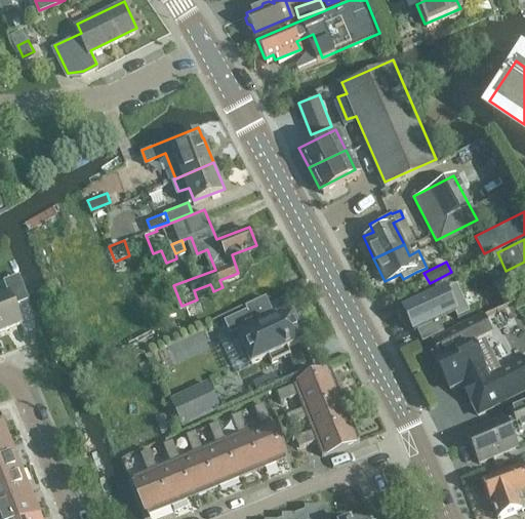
[(29,296),(18,271),(3,276),(7,287),(0,289),(0,325),(19,318),(13,302),(29,296)]
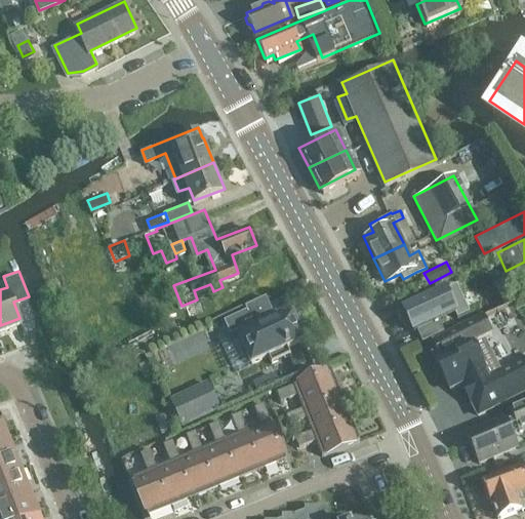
[(457,282),(404,307),(414,329),(440,317),(455,311),(457,315),(471,309),(457,282)]
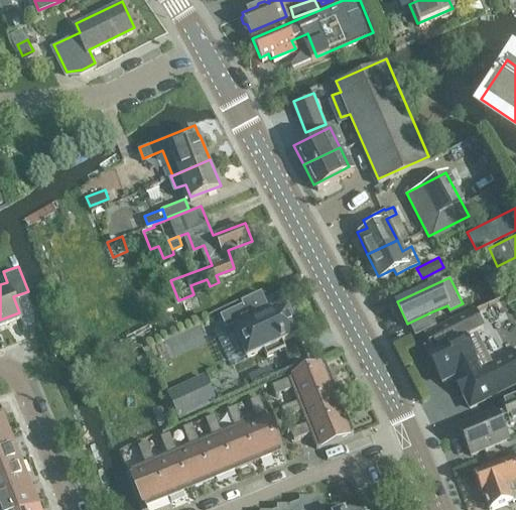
[(244,300),(221,311),(226,324),(236,320),(240,328),(236,330),(247,354),(264,346),(267,353),(285,345),(282,338),(298,330),(297,327),(299,324),(296,316),(292,315),(287,305),(273,312),(268,303),(250,311),(244,300)]
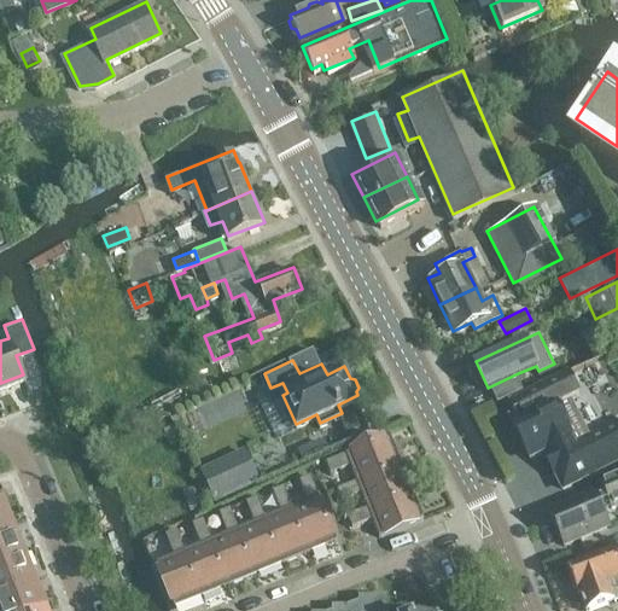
[(518,412),(509,417),(530,455),(542,449),(560,484),(617,455),(617,419),(587,435),(577,414),(569,397),(579,391),(567,368),(511,396),(518,412)]
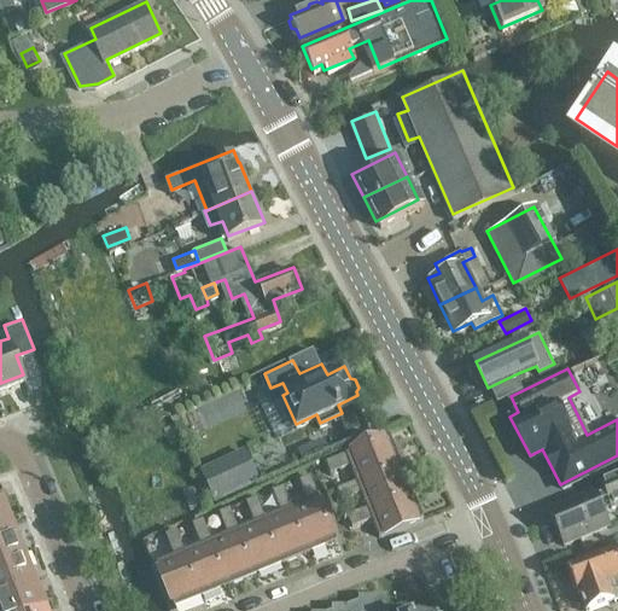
[(208,374),(132,409),(140,424),(215,391),(208,374)]
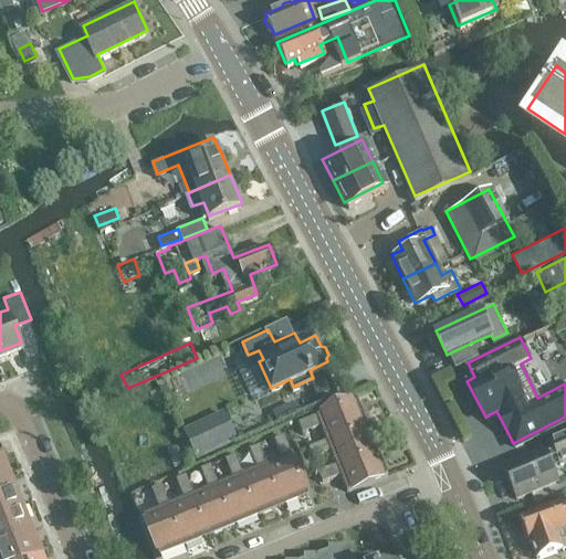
[(473,343),(450,354),(456,364),(479,354),(473,343)]
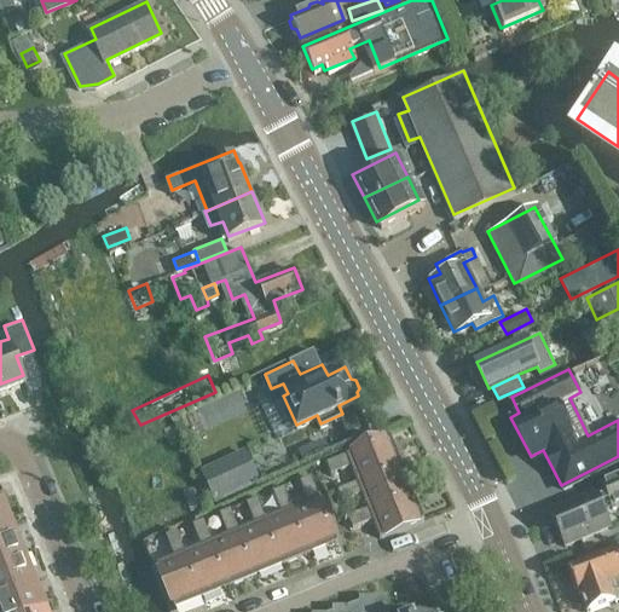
[(209,416),(232,410),(227,393),(204,399),(209,416)]
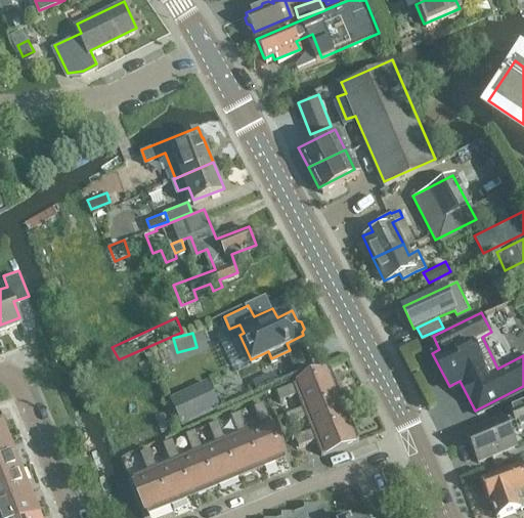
[(147,357),(138,361),(143,374),(153,370),(147,357)]
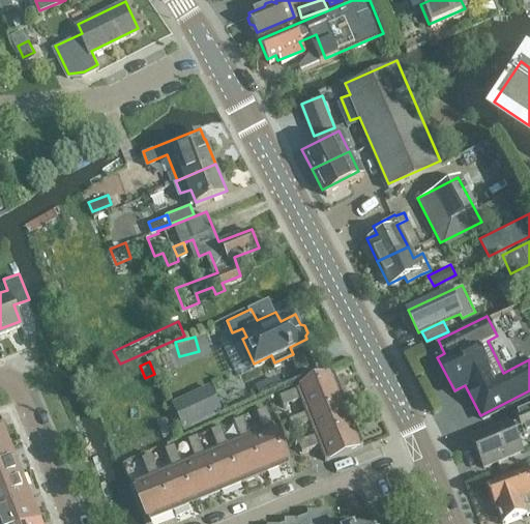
[(305,410),(344,395),(334,371),(295,386),(296,386),(278,394),(283,403),(299,396),(305,409),(305,410)]
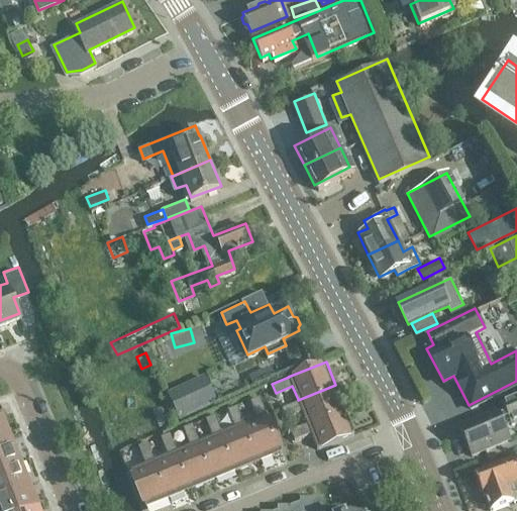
[(269,365),(248,373),(253,384),(273,375),(269,365)]
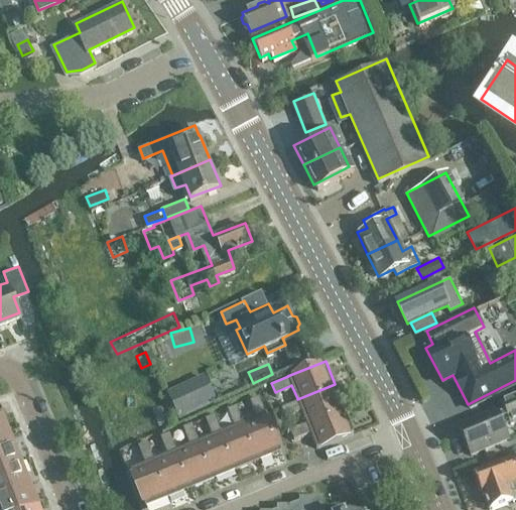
[(204,372),(167,389),(178,413),(215,396),(204,372)]
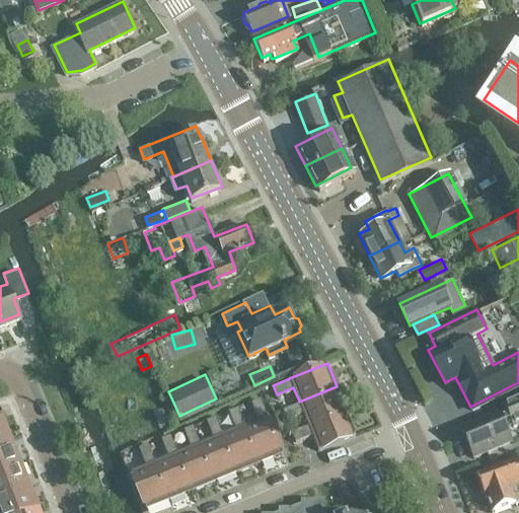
[(308,424),(346,409),(337,386),(299,401),(299,400),(282,408),(286,417),(302,411),(308,424)]
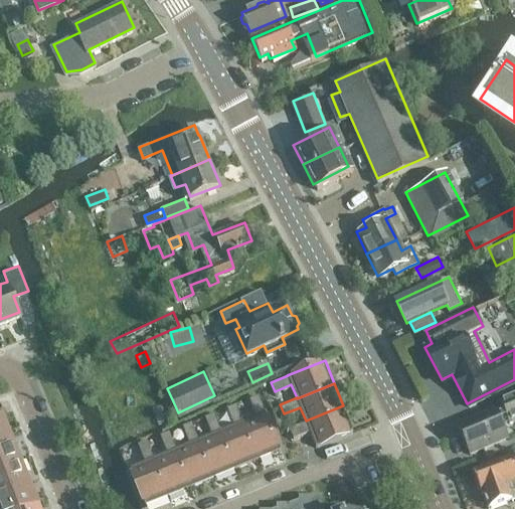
[(458,423),(470,451),(507,435),(501,420),(508,417),(509,419),(514,416),(514,392),(500,399),(502,404),(495,407),(495,406),(458,423)]
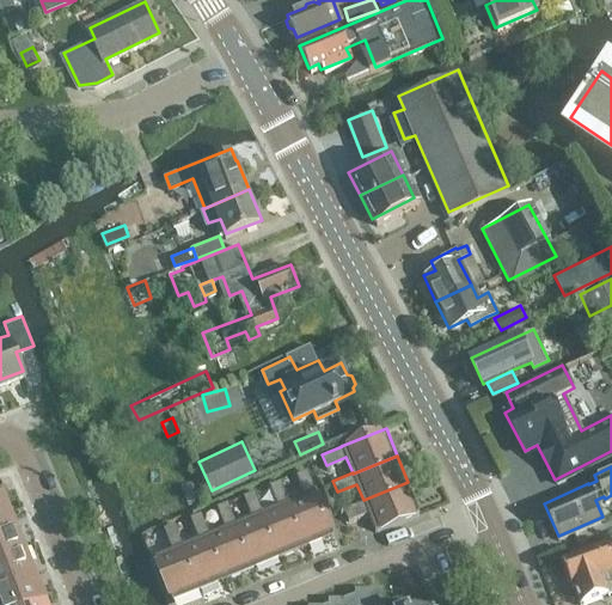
[(287,499),(306,543),(334,531),(314,487),(307,468),(295,472),(304,492),(288,497),(287,499)]
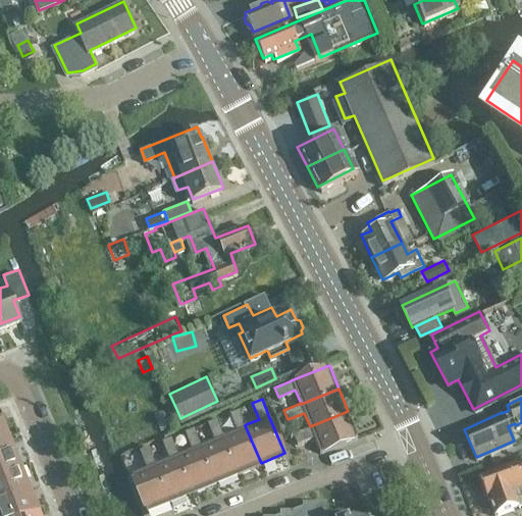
[(222,434),(238,472),(261,463),(245,425),(246,424),(239,408),(229,412),(237,428),(223,433),(222,434)]
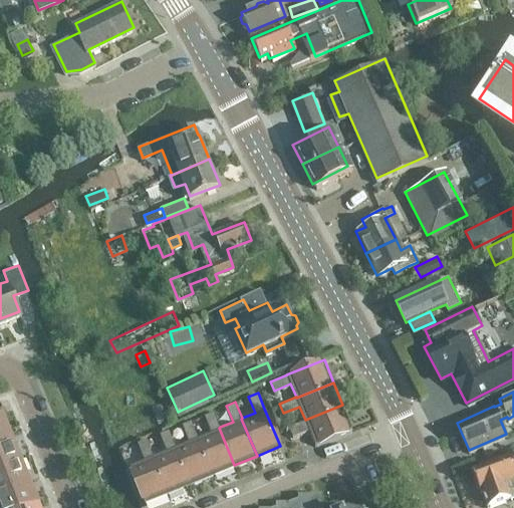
[(314,443),(351,428),(342,405),(305,420),(288,426),(292,436),(308,429),(314,443)]
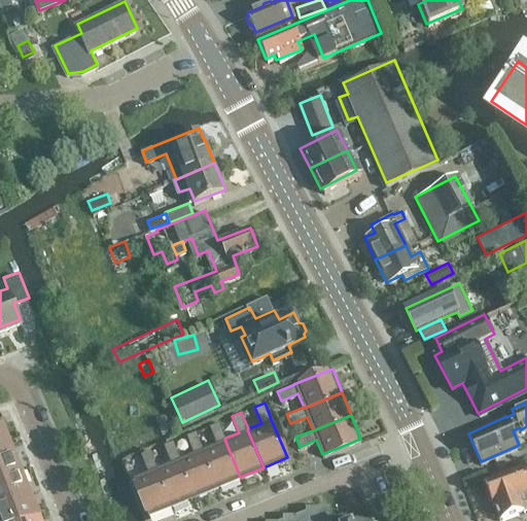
[(202,448),(217,486),(240,477),(224,439),(225,438),(218,421),(209,425),(215,442),(202,448)]
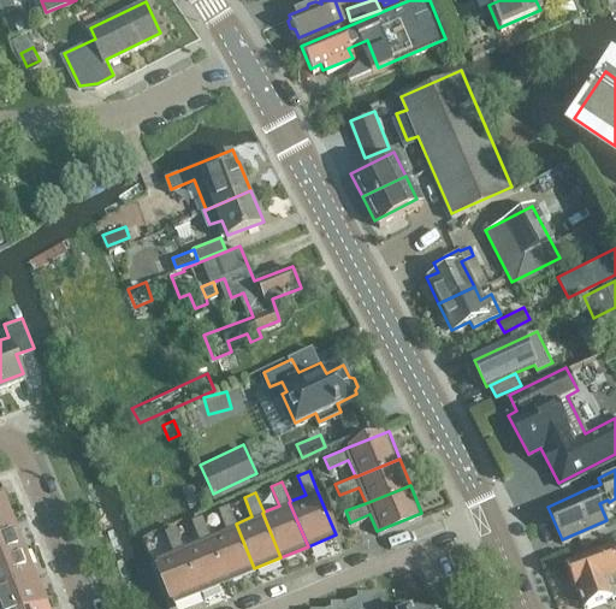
[(209,534),(227,579),(254,568),(236,524),(229,503),(217,508),(225,527),(209,534)]
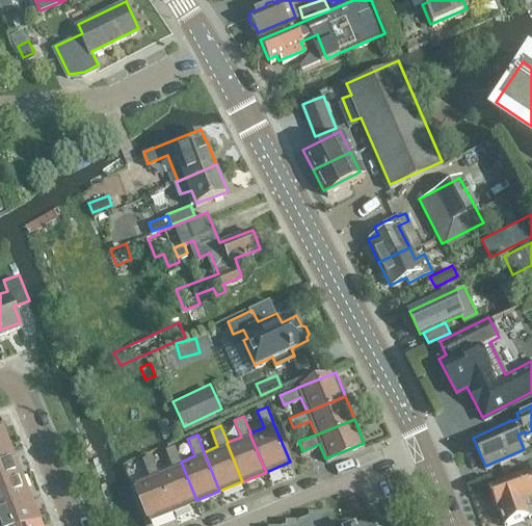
[(174,509),(196,500),(181,462),(174,444),(164,448),(171,465),(158,471),(157,471),(174,509)]
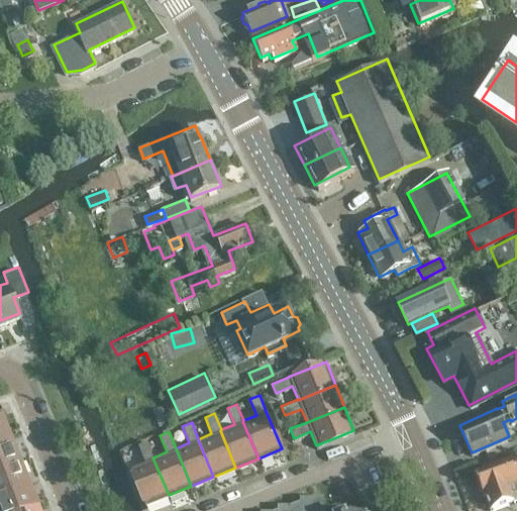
[(7,435),(0,437),(0,464),(20,455),(14,441),(10,442),(7,435)]
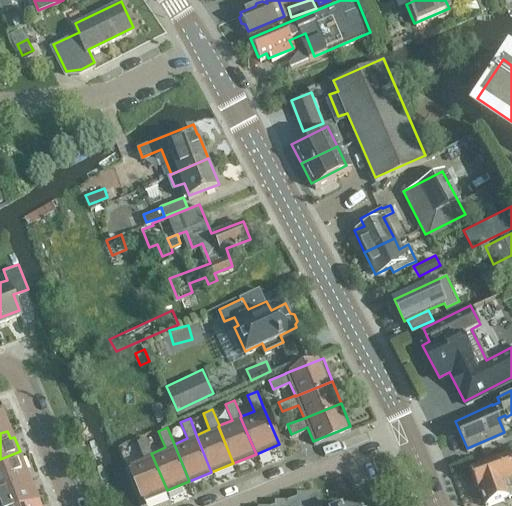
[(151,453),(152,453),(145,436),(136,440),(143,456),(128,462),(143,500),(167,490),(151,453)]
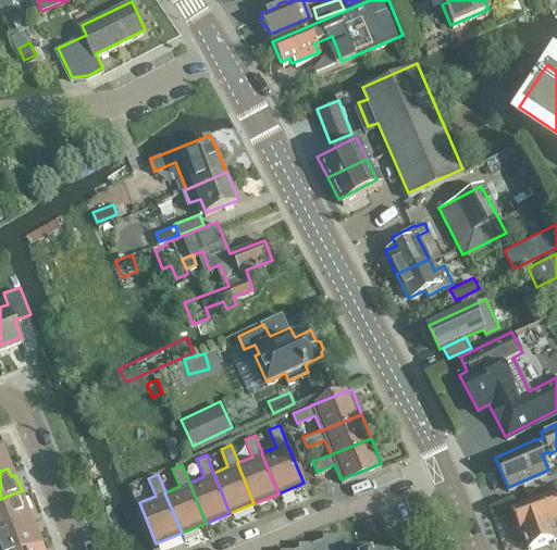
[(556,533),(556,487),(554,488),(555,490),(509,508),(518,530),(520,530),(525,547),(552,538),(552,535),(556,533)]
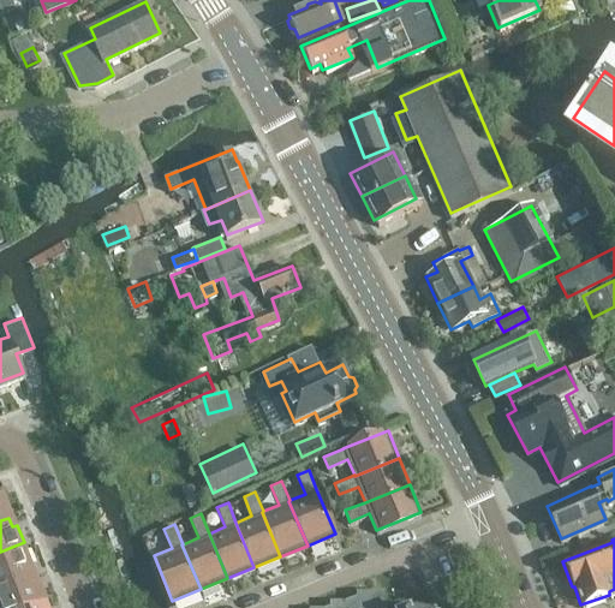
[(24,542),(0,552),(0,583),(30,572),(27,562),(31,560),(24,542)]
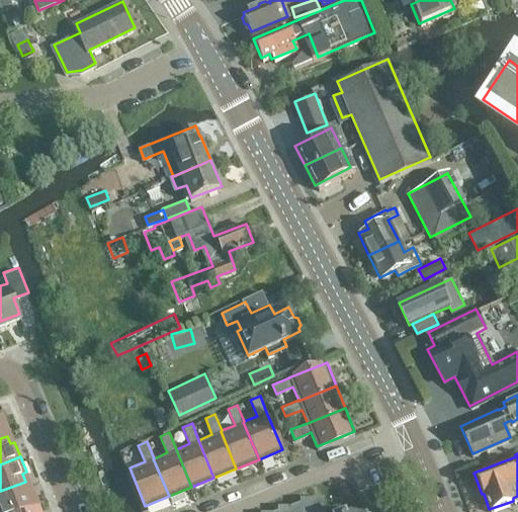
[(25,482),(0,491),(0,511),(13,511),(38,503),(32,487),(28,489),(25,482)]
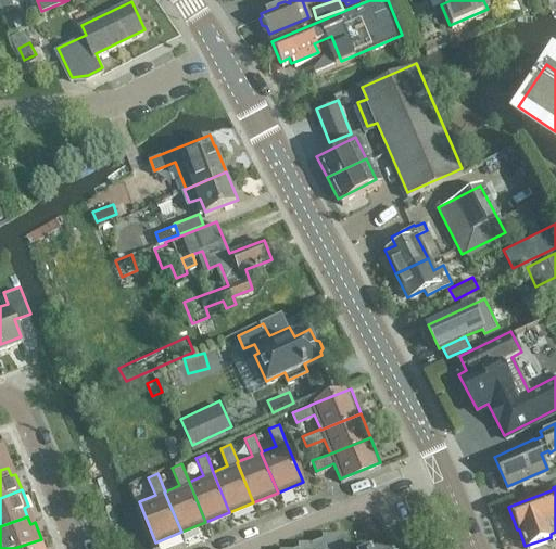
[(391,548),(389,548),(349,548),(350,532),(346,532),(323,533),(323,537),(312,540),(299,541),(299,546),(294,548),(280,548),(391,548)]
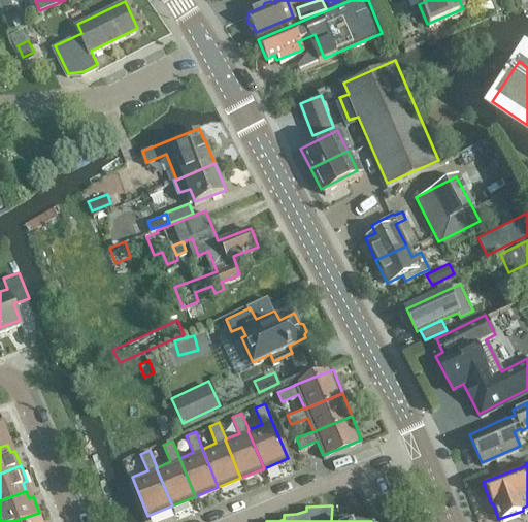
[(42,521),(39,513),(13,521),(42,521)]
